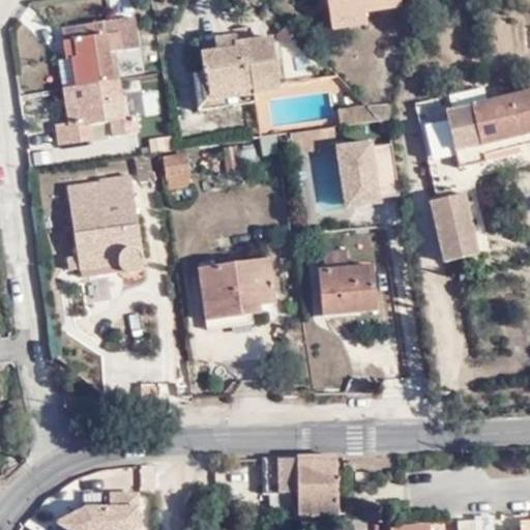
[(375,16),(373,1),(339,5),(341,20),(375,16)]
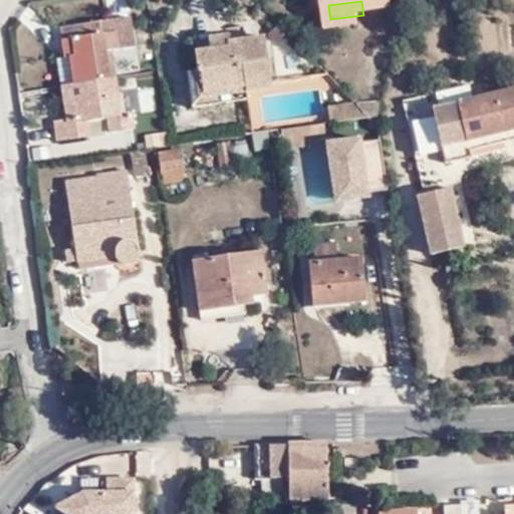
[(145,45),(140,13),(72,22),(76,54),(83,53),(88,81),(72,83),(77,116),(65,119),(67,138),(94,134),(92,114),(103,112),(105,120),(115,119),(118,131),(143,127),(141,109),(134,110),(130,90),(125,90),(122,61),(116,61),(115,49),(145,45)]
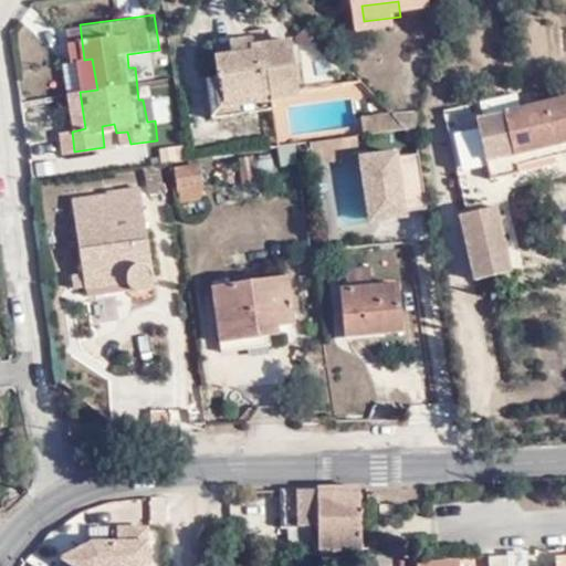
[(284,94),(285,100),(314,94),(306,38),(266,41),(265,34),(239,39),(241,52),(228,55),(230,75),(234,101),(284,94)]
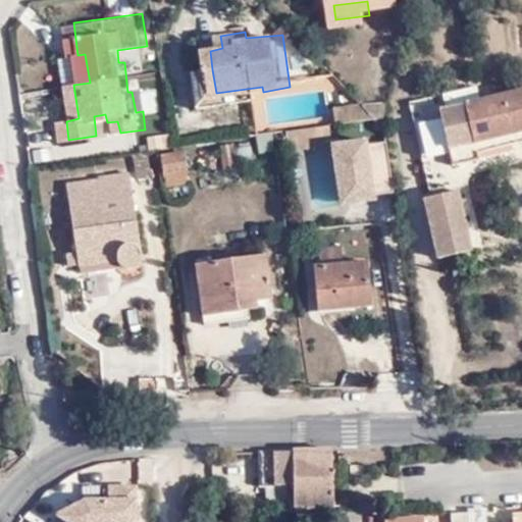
[(73,85),(90,83),(85,54),(77,55),(70,56),(73,85)]
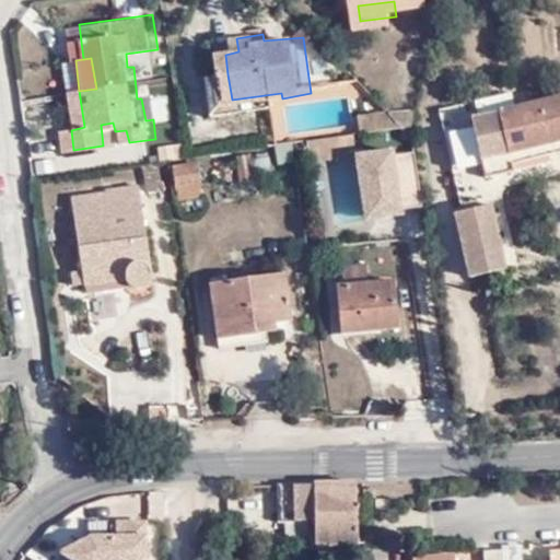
[(283,106),(282,98),(281,93),(232,100),(228,74),(216,77),(221,114),(283,106)]
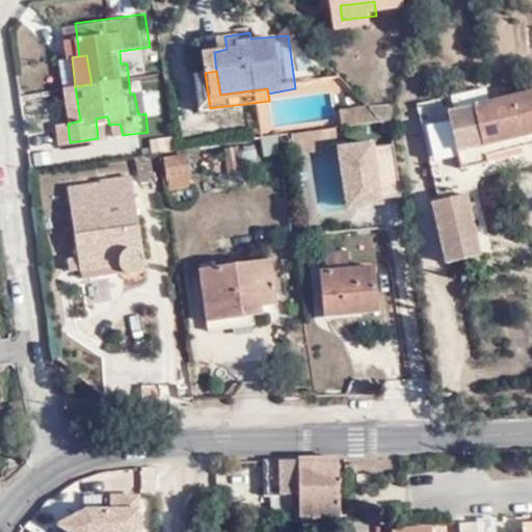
[(439,190),(461,184),(458,163),(449,108),(446,92),(418,99),(439,190)]
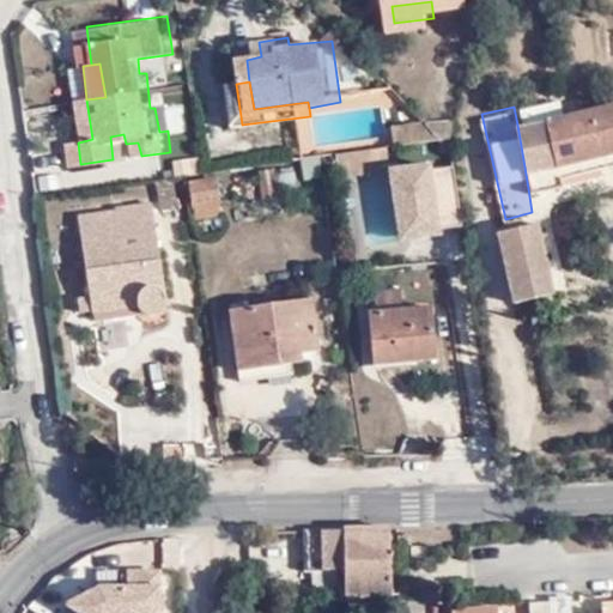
[(612,151),(612,108),(517,125),(528,188),(562,184),(559,162),(612,151)]
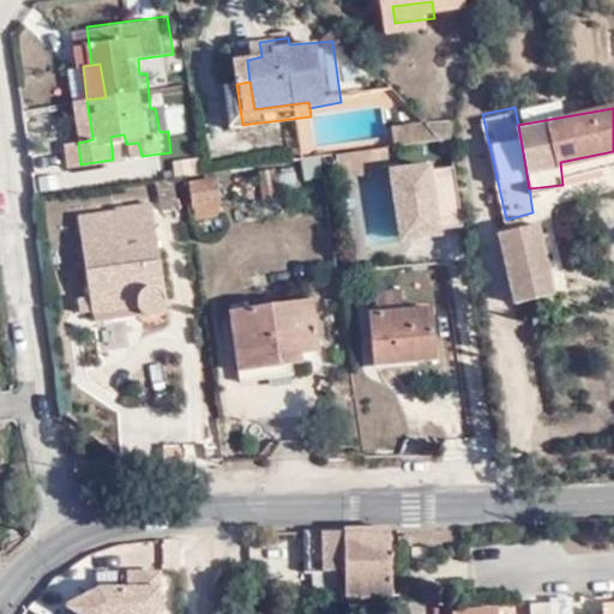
[(404,121),(407,143),(458,134),(440,114),(404,121)]
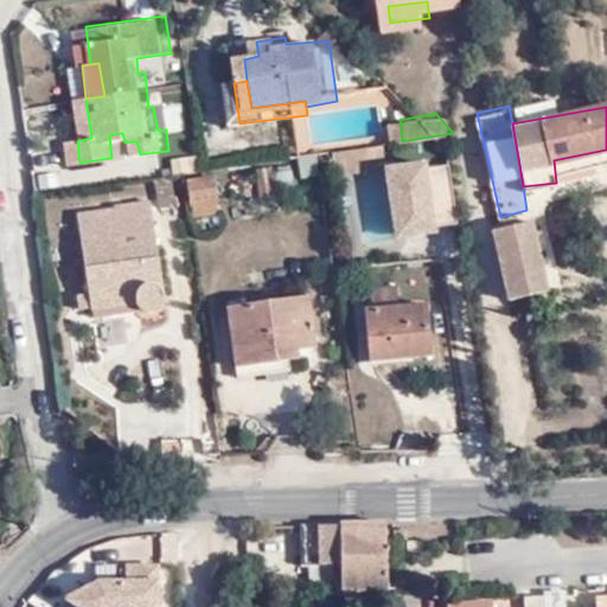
[(391,144),(375,145),(376,158),(393,155),(391,144)]
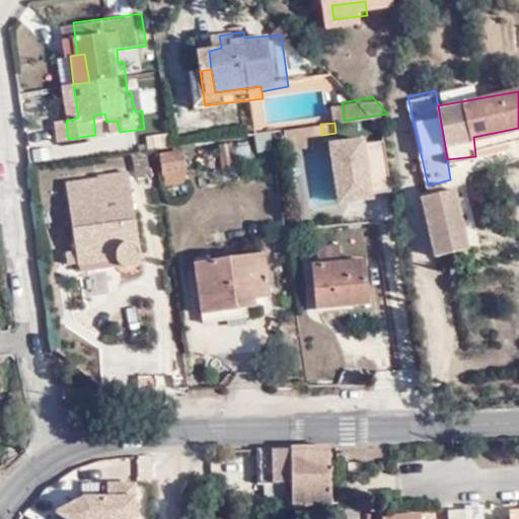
[(321,135),(320,124),(292,129),(294,144),(307,142),(321,141),(321,135)]
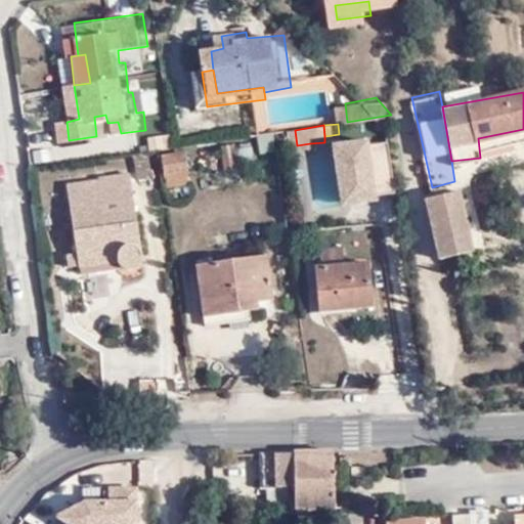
[(523,129),(478,138),(480,158),(523,149),(523,129)]
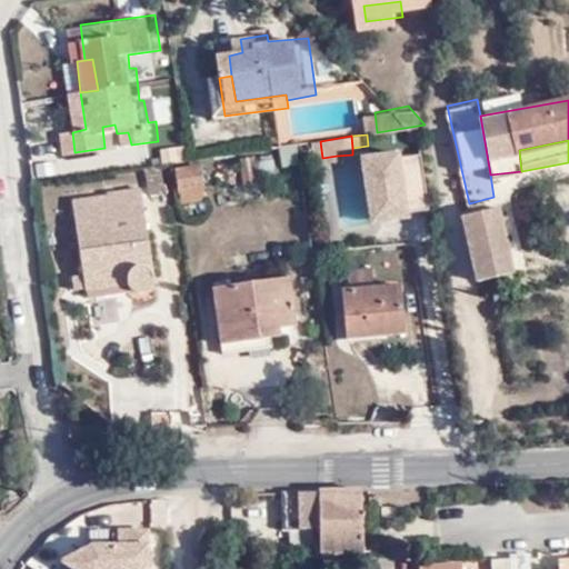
[(411,222),(410,207),(425,206),(420,155),(363,159),(369,226),(411,222)]
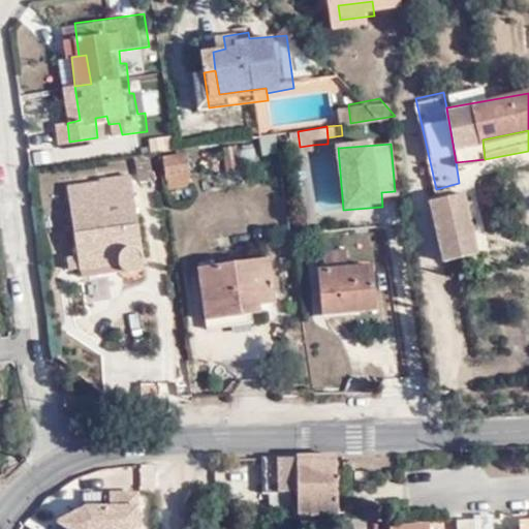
[(199,146),(176,150),(183,189),(203,187),(200,170),(205,170),(199,146)]
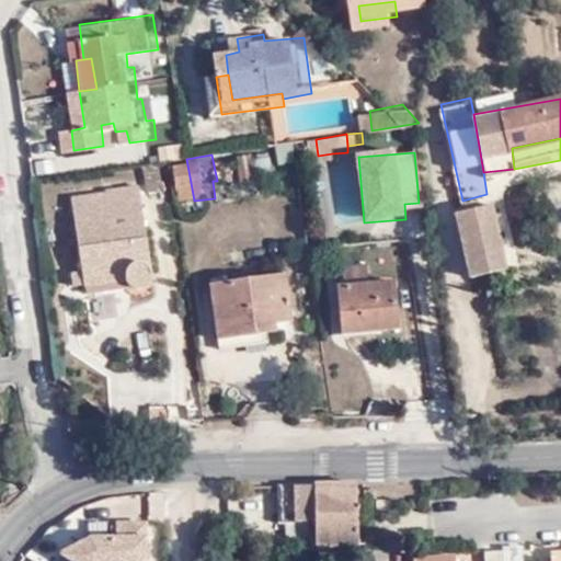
[(133,262),(135,274),(144,279),(158,277),(163,272),(150,184),(121,190),(123,208),(84,214),(93,266),(133,262)]
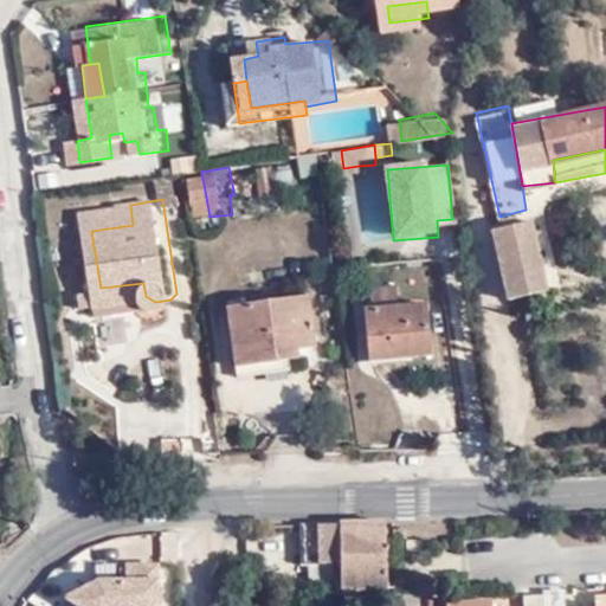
[(508,295),(549,285),(534,216),(491,226),(508,295)]
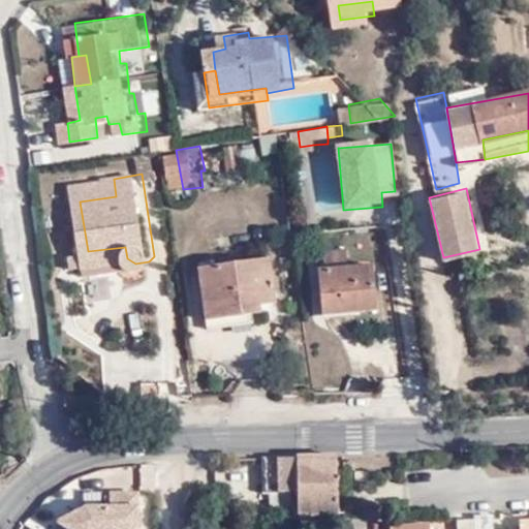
[(90,262),(127,258),(125,247),(88,251),(90,262)]
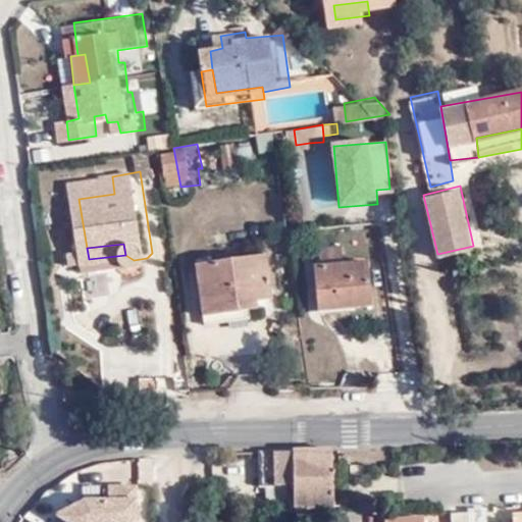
[(372,308),(370,263),(345,265),(344,247),(321,248),(321,265),(322,277),(316,277),(318,311),(353,309),(372,308)]
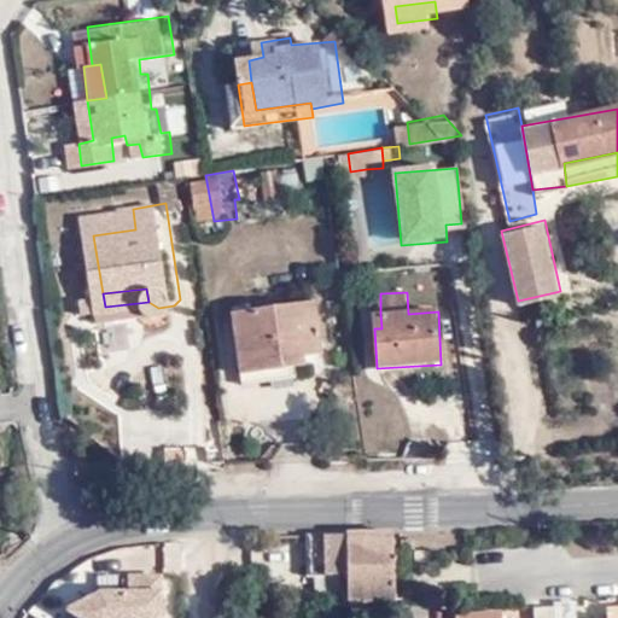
[(339,347),(334,293),(248,304),(255,368),(319,363),(319,350),(339,347)]
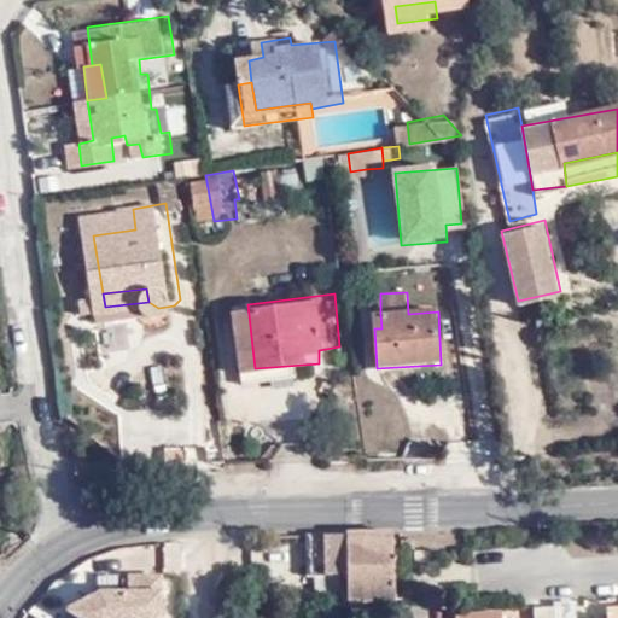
[(397,535),(313,538),(314,575),(354,573),(354,600),(397,598),(398,569),(408,566),(409,554),(398,554),(397,535)]
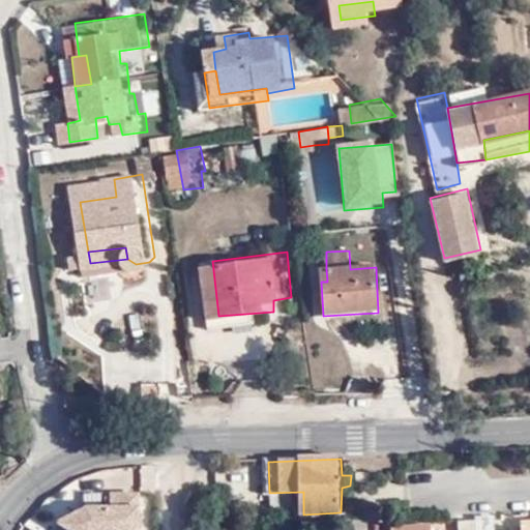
[(83,504),(55,520),(69,529),(95,529),(109,529),(135,529),(135,525),(128,524),(129,514),(135,513),(135,492),(107,492),(107,505),(83,504)]
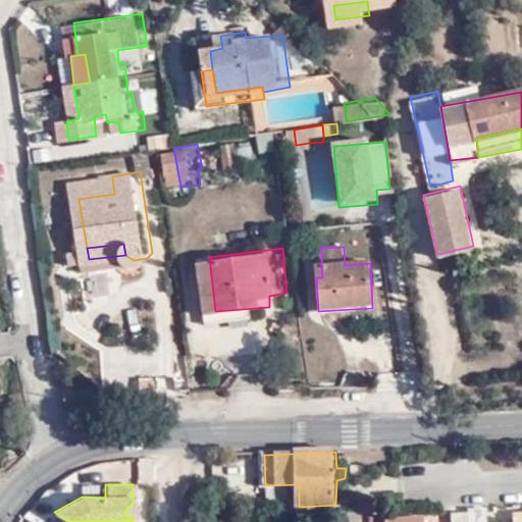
[(463,509),(455,509),(455,521),(487,521),(486,507),(483,507),(482,504),(463,505),(463,509)]
